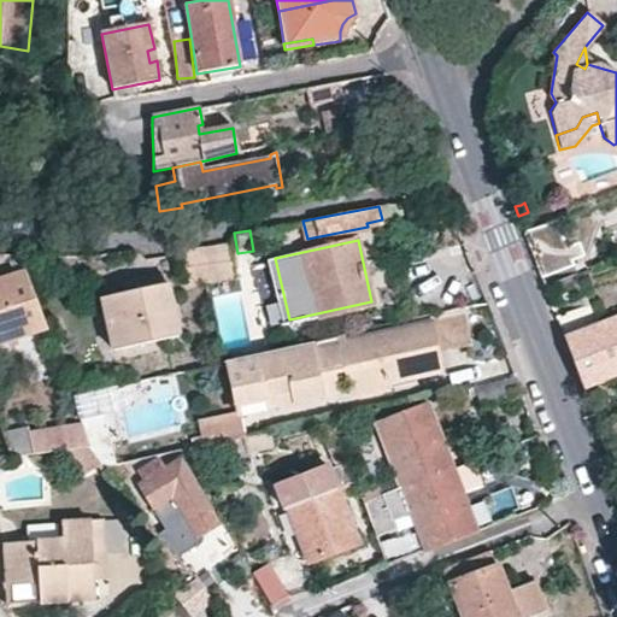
[(228,246),(199,251),(205,280),(234,276),(228,246)]
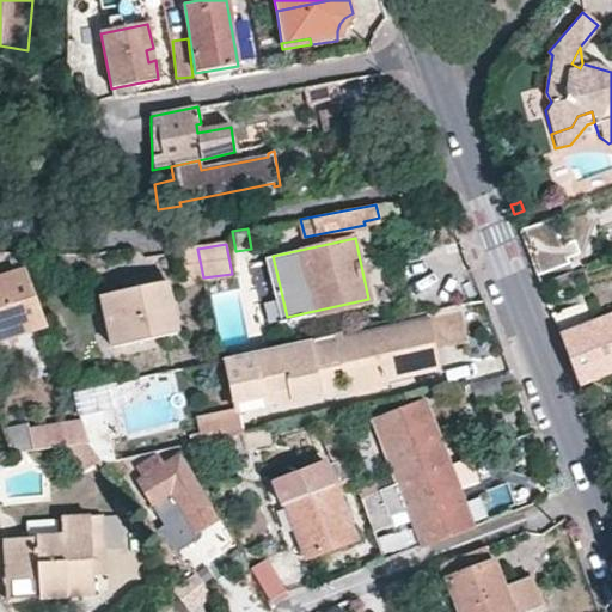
[(197,249),(181,252),(187,281),(203,277),(197,249)]
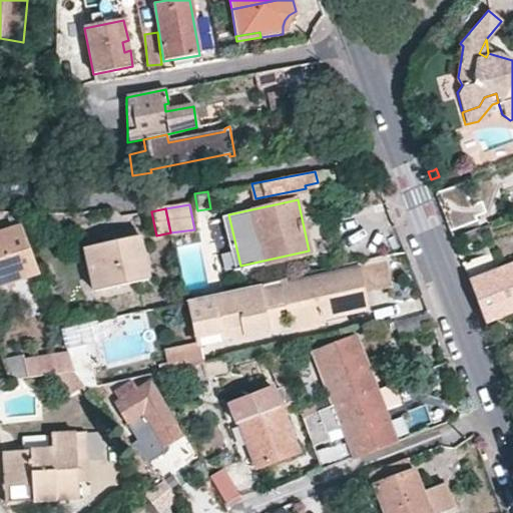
[(34,260),(22,225),(10,229),(0,231),(0,270),(13,266),(20,264),(34,260)]
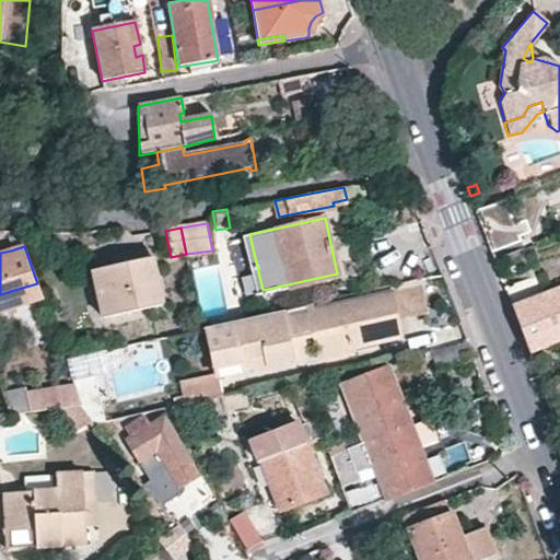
[(128,255),(130,261),(101,268),(92,269),(97,296),(105,295),(109,316),(154,305),(150,286),(158,284),(150,251),(128,255)]
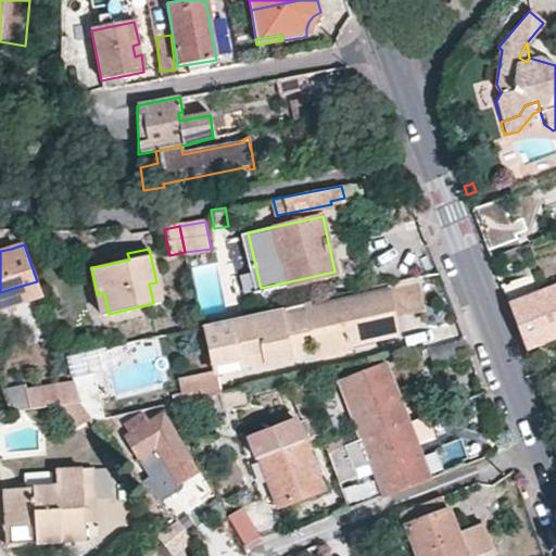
[(541,291),(534,274),(502,286),(508,303),(541,291)]
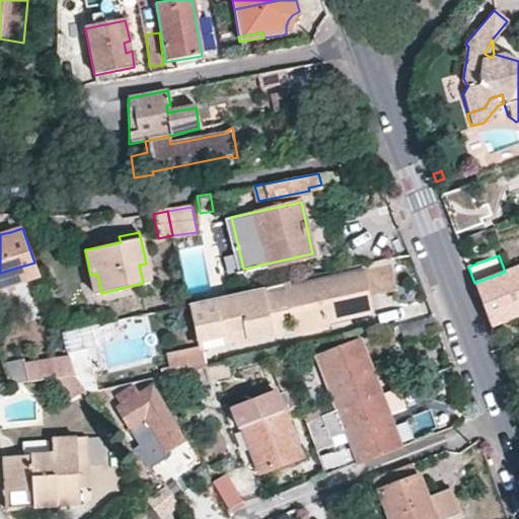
[(143,283),(150,281),(146,264),(139,265),(143,283)]
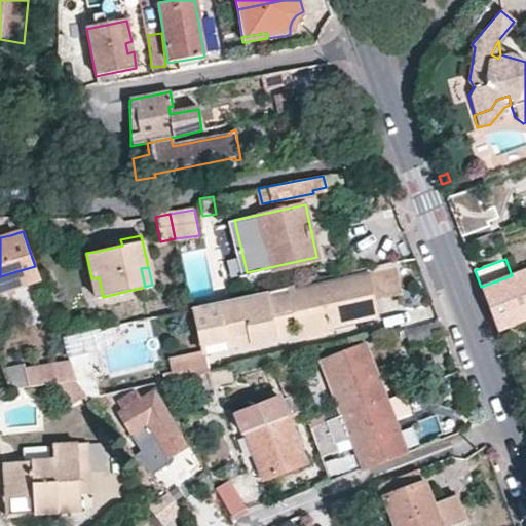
[(525,270),(512,275),(481,287),(497,331),(525,318),(525,270)]
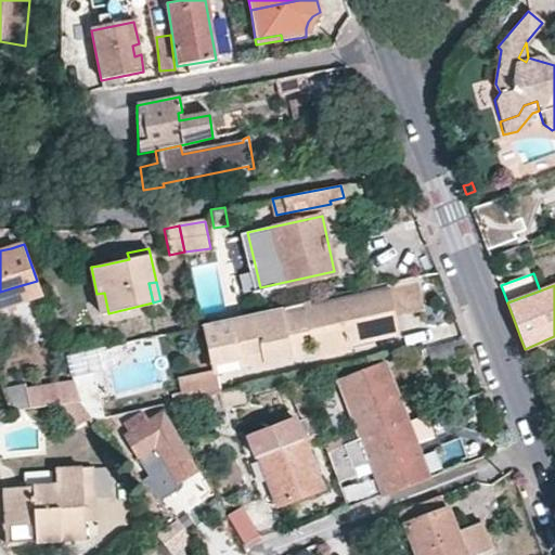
[(0,305),(18,300),(14,287),(0,292),(0,305)]
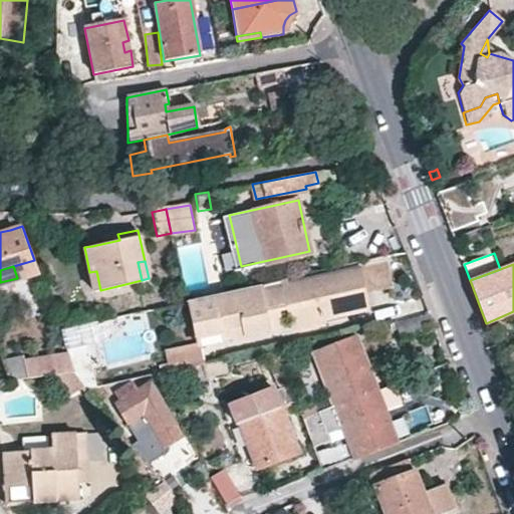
[(267,312),(287,307),(288,308),(292,325),(293,329),(322,323),(321,318),(366,308),(358,270),(283,287),(282,281),(193,301),(190,302),(195,325),(219,319),(224,340),(233,339),(232,333),(244,330),(245,336),(253,334),(271,330),(267,312)]
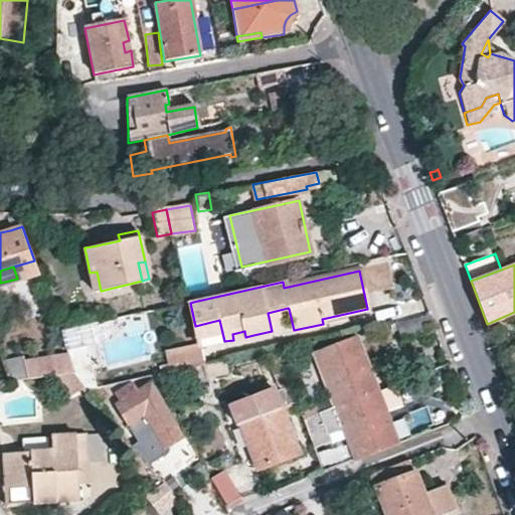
[(97,272),(90,273),(95,292),(101,291),(97,272)]
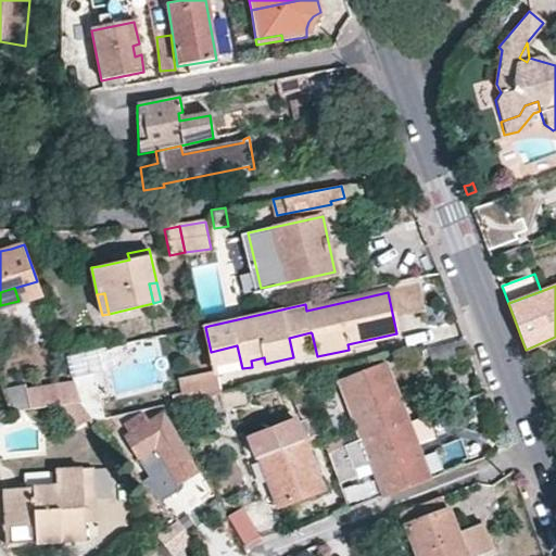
[(312,333),(311,332),(289,338),(293,357),(316,352),(312,333)]
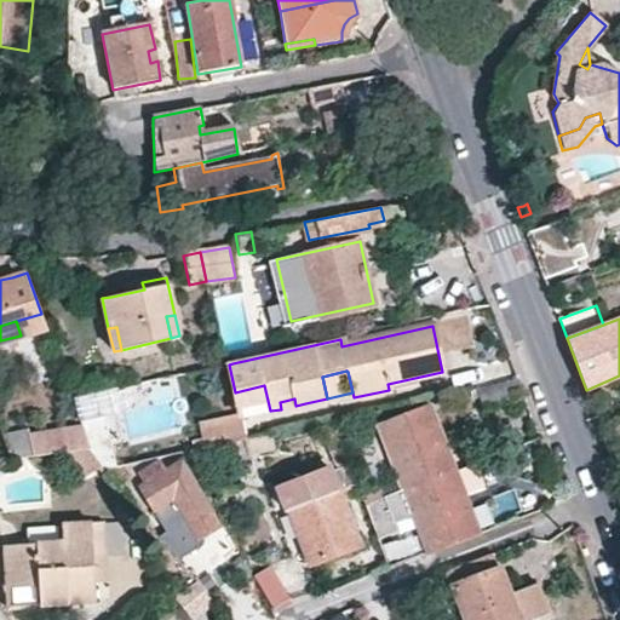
[(478,389),(484,407),(523,394),(517,378),(478,389)]
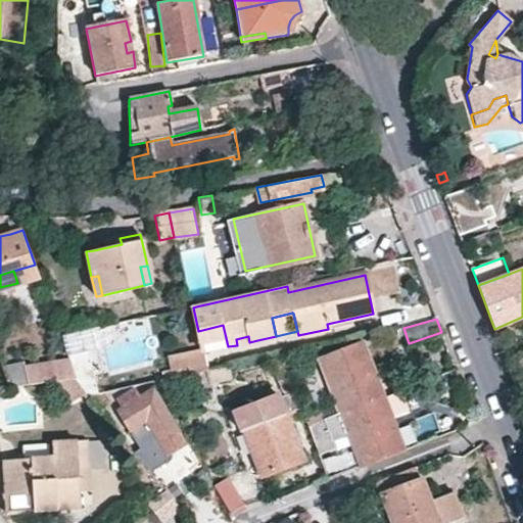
[(223,325),(198,331),(202,349),(204,352),(228,346),(223,325)]
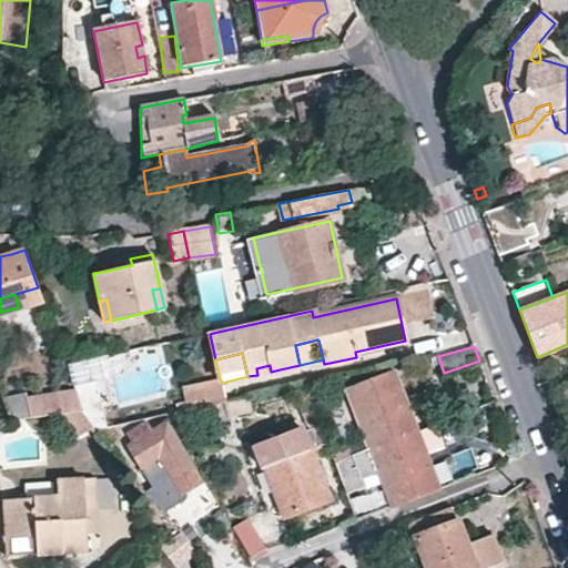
[(394,372),(355,386),(368,422),(359,424),(368,447),(416,430),(394,372)]
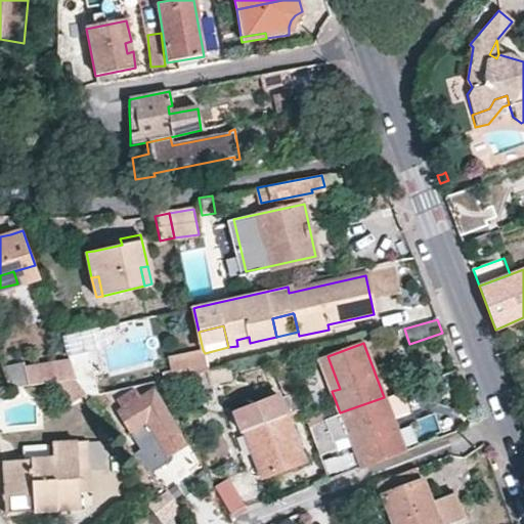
[(205,353),(203,350),(168,358),(172,378),(194,374),(209,370),(205,353)]
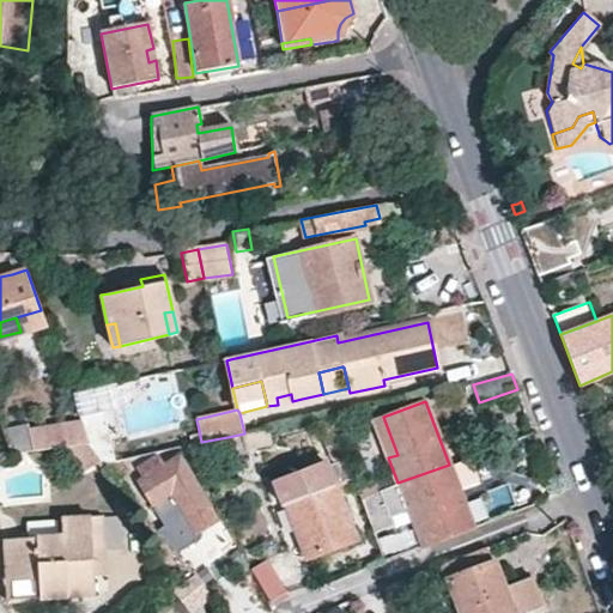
[(383,417),(375,420),(388,457),(398,455),(383,417)]
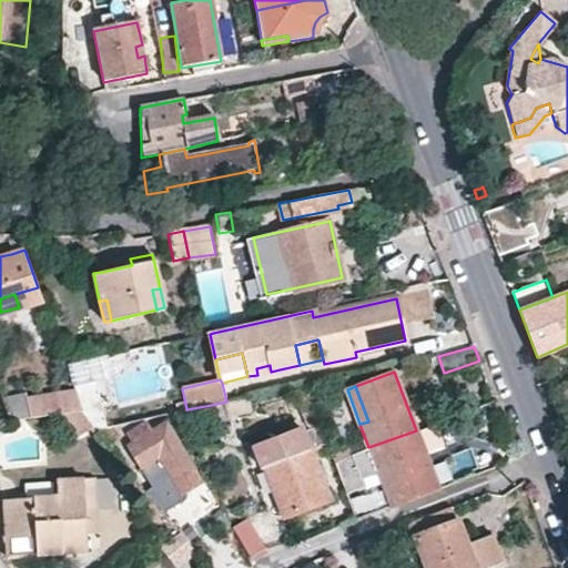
[(26,398),(29,419),(73,413),(83,412),(75,391),(26,398)]
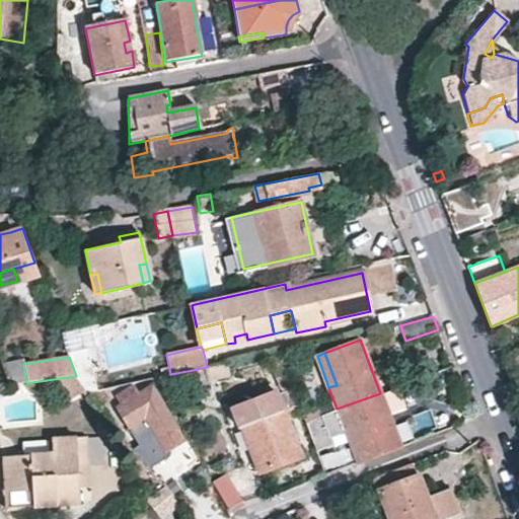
[(7,381),(8,384),(26,383),(23,364),(3,366),(7,381)]
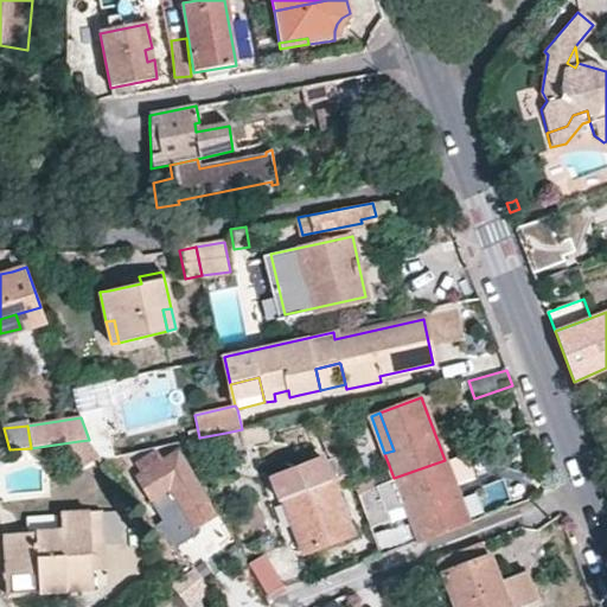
[(230,455),(246,452),(242,429),(225,433),(230,455)]
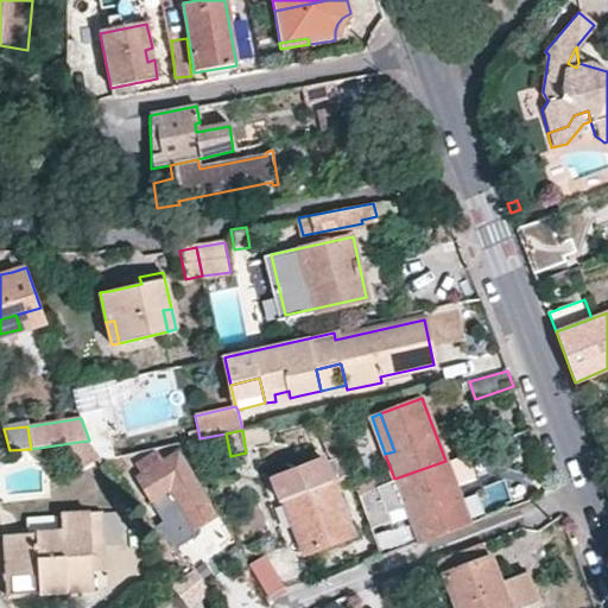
[(78,442),(83,472),(112,469),(89,441),(78,442)]
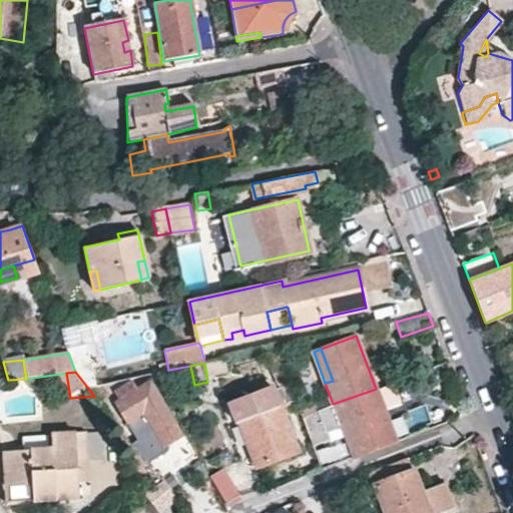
[(163,446),(180,436),(148,383),(136,391),(131,384),(117,393),(121,400),(117,403),(146,451),(161,442),(163,446)]
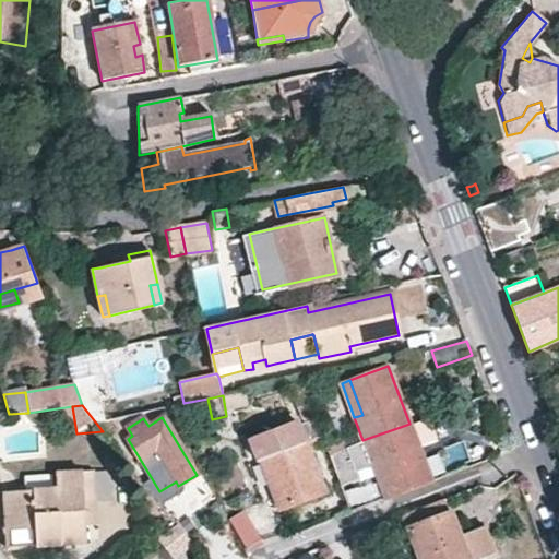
[(409,425),(418,445),(436,439),(428,418),(409,425)]
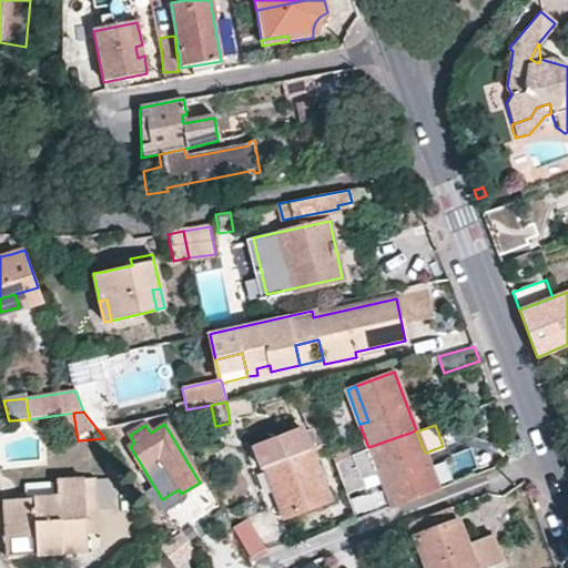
[(115,427),(98,430),(104,438),(110,445),(119,438),(115,427)]
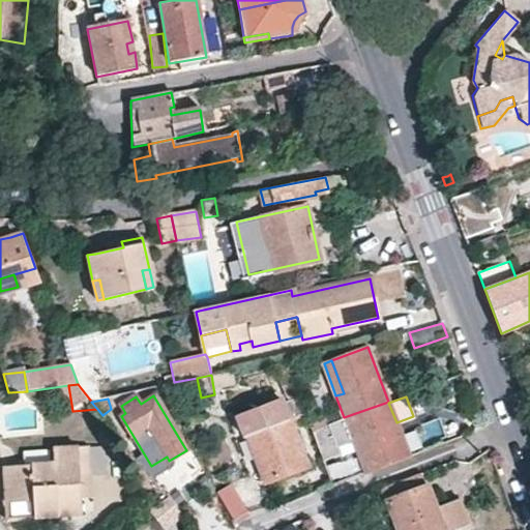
[(265,483),(307,468),(290,420),(302,415),(296,399),(284,404),(283,401),(236,417),(243,437),(248,436),(265,483)]
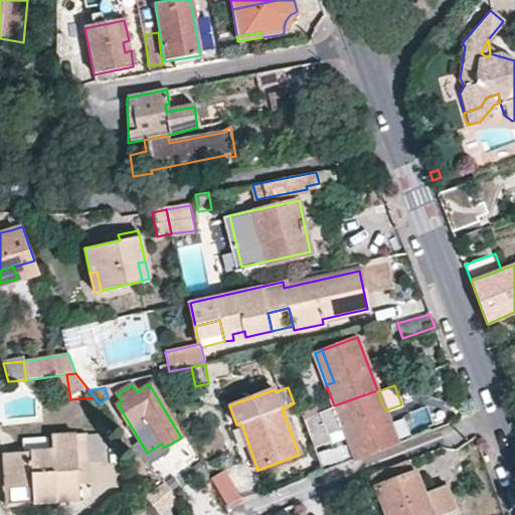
[(343,427),(350,424),(363,458),(397,444),(385,410),(377,391),(377,390),(334,405),(303,417),(313,448),(330,442),(322,420),(338,415),(343,427)]
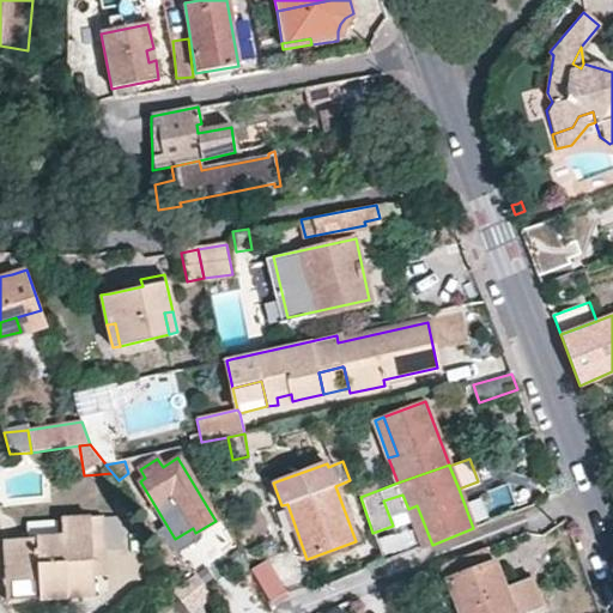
[(417,505),(408,509),(424,547),(432,545),(417,505)]
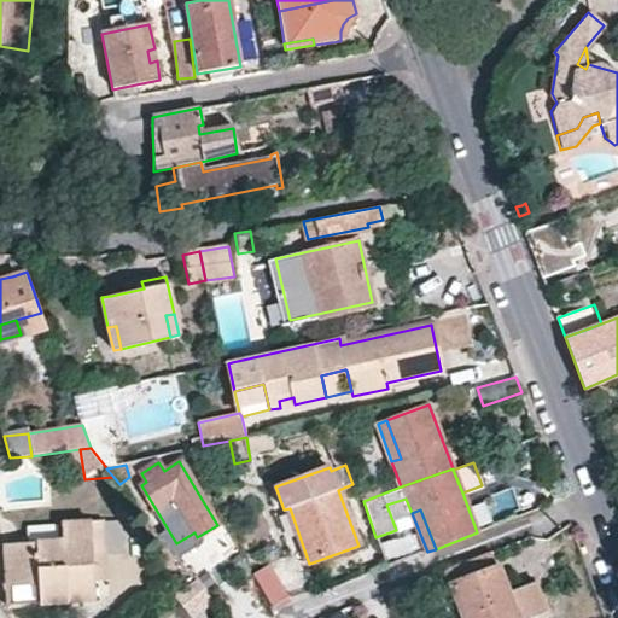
[(4,544),(6,586),(39,584),(39,604),(95,601),(94,583),(93,554),(104,554),(101,520),(62,524),(62,540),(4,544)]
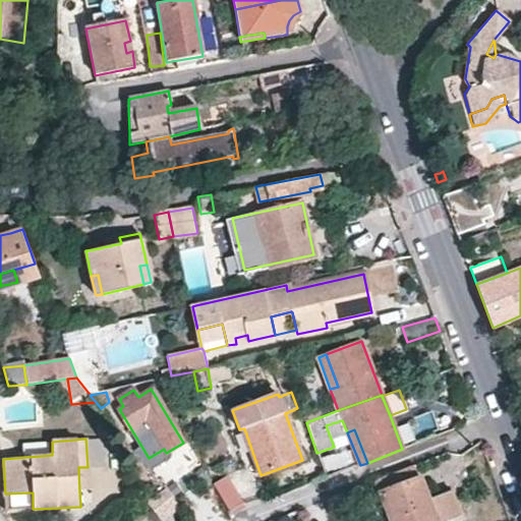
[(323,455),(326,470),(354,464),(350,449),(323,455)]
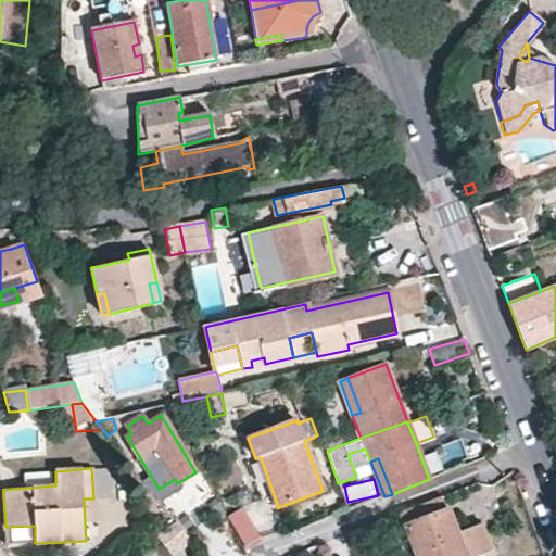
[(449,494),(401,513),(405,526),(446,509),(453,507),(449,494)]
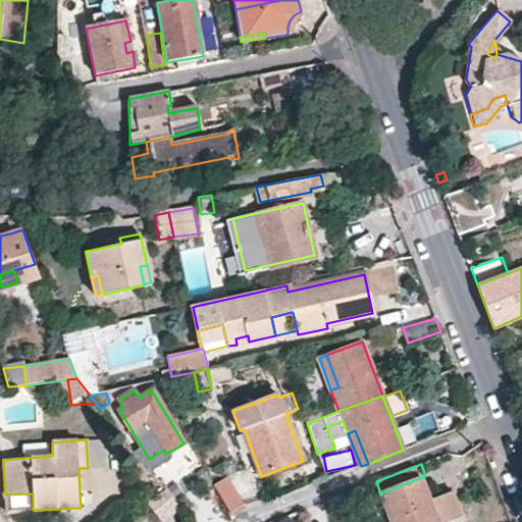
[(88,468),(79,468),(80,492),(89,492),(88,468)]
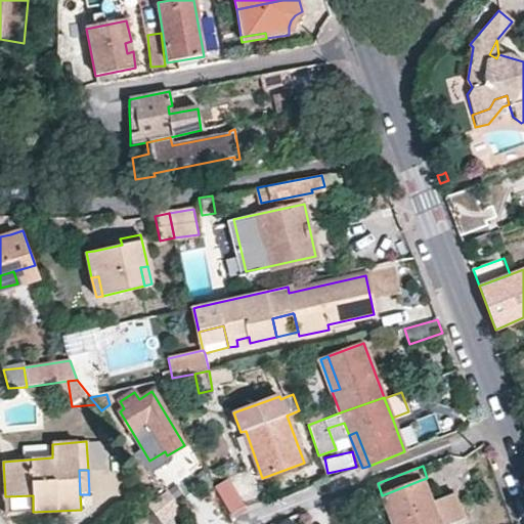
[(228,478),(214,486),(230,515),(245,507),(228,478)]
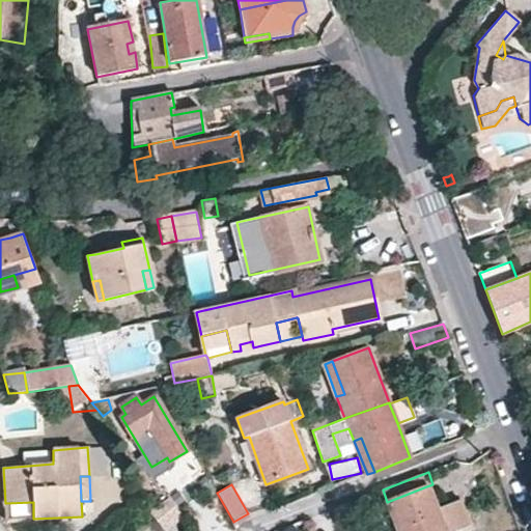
[(426,486),(387,502),(396,530),(459,530),(466,529),(456,502),(445,506),(447,510),(443,512),(432,484),(426,486)]
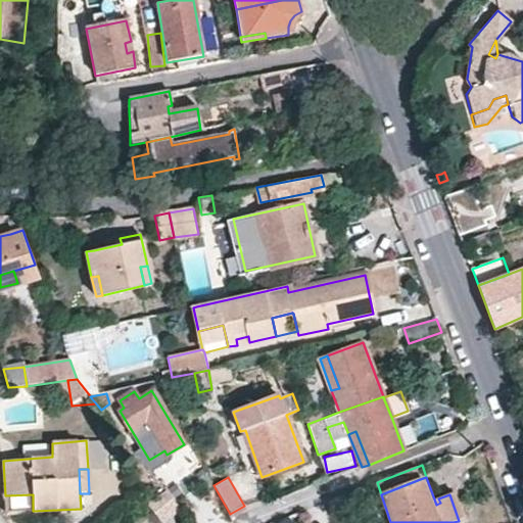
[(5,495),(6,513),(33,511),(33,494),(5,495)]
